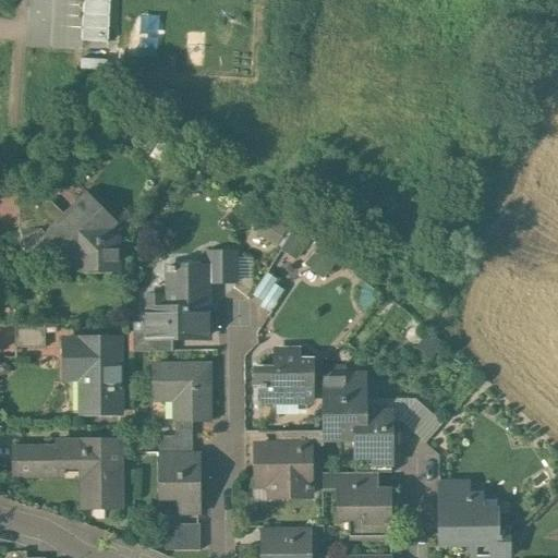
[(112,41),(113,0),(85,0),(84,40),(112,41)]
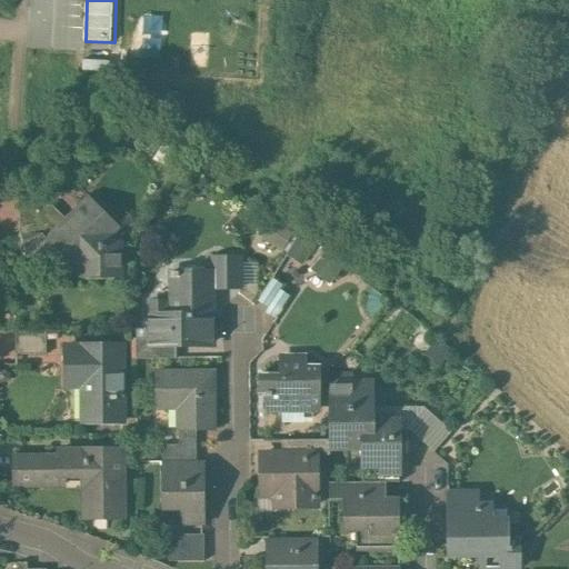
[(118,229),(89,199),(67,221),(53,235),(53,236),(55,237),(62,229),(68,235),(68,251),(79,262),(79,276),(121,275),(121,245),(112,236),(118,229)]
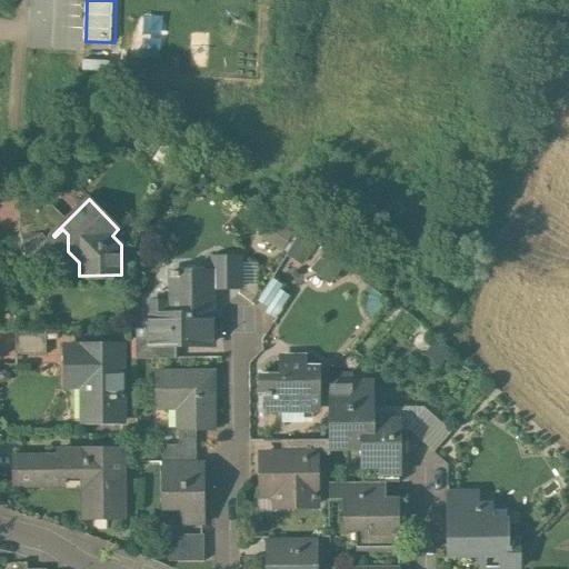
[(51,207),(19,208),(20,237),(22,237),(53,236),(53,235),(52,235),(67,221),(51,207)]
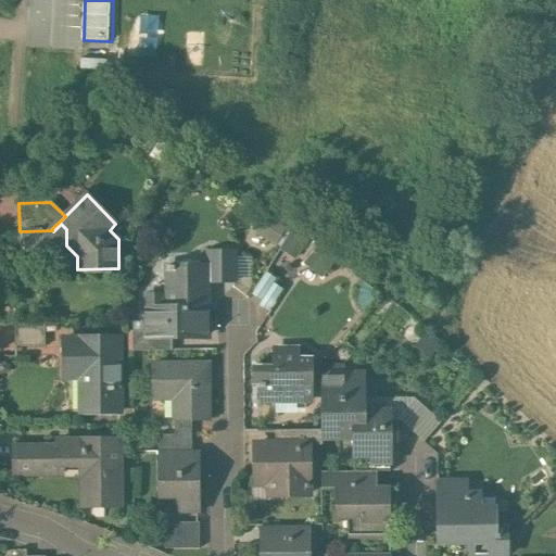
[(269,217),(260,234),(279,243),(288,228),(269,217)]
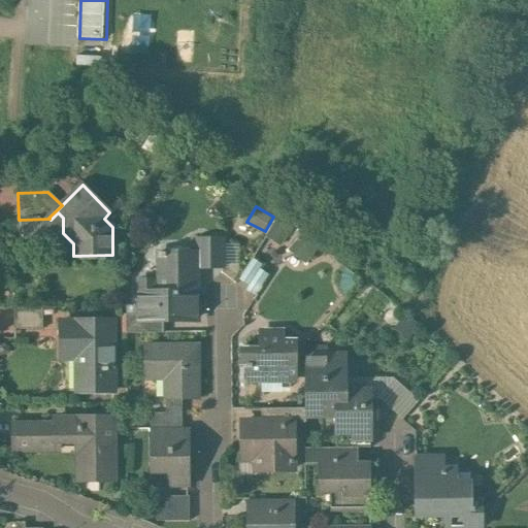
[(50,219),(21,220),(21,227),(18,229),(22,239),(57,237),(62,233),(63,233),(63,218),(58,212),(51,220),(50,219)]
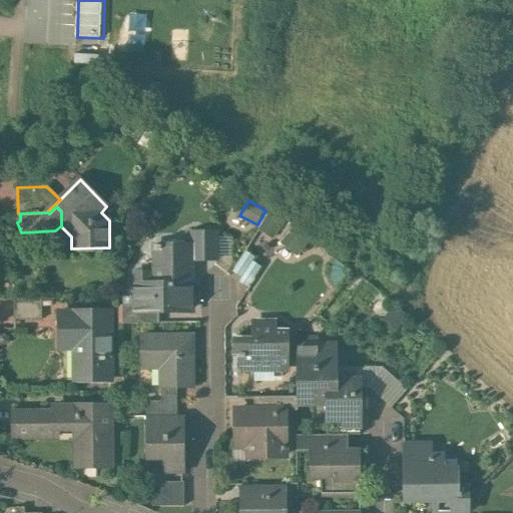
[(272,211),(260,228),(276,239),(288,222),(272,211)]
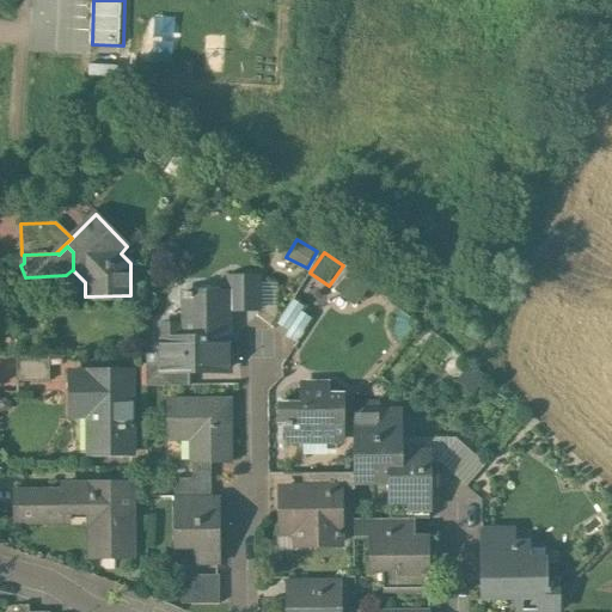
[(337,292),(360,304),(369,286),(347,273),(337,292)]
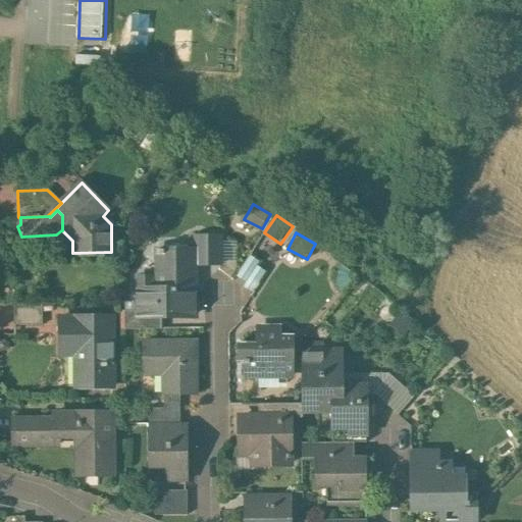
[(220,238),(195,238),(195,253),(196,253),(196,266),(221,266),(220,238)]
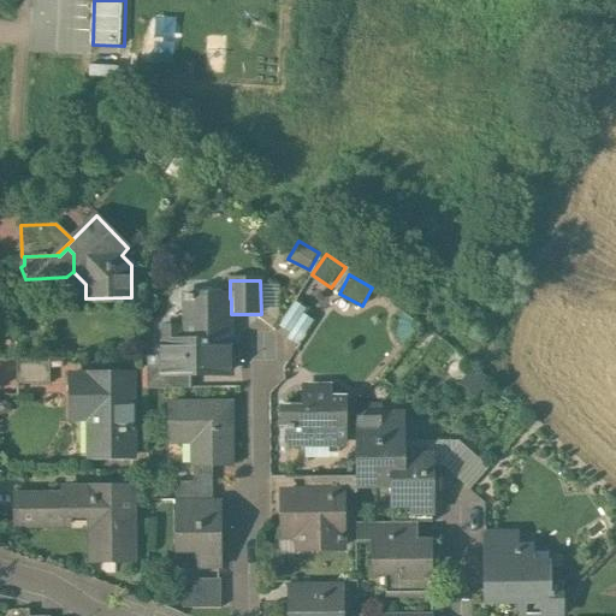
[(179,335),(175,329),(161,329),(161,367),(185,367),(185,375),(191,375),(226,375),(231,369),(231,314),(231,298),(230,298),(194,298),(194,296),(184,296),(185,351),(181,353),(179,335)]
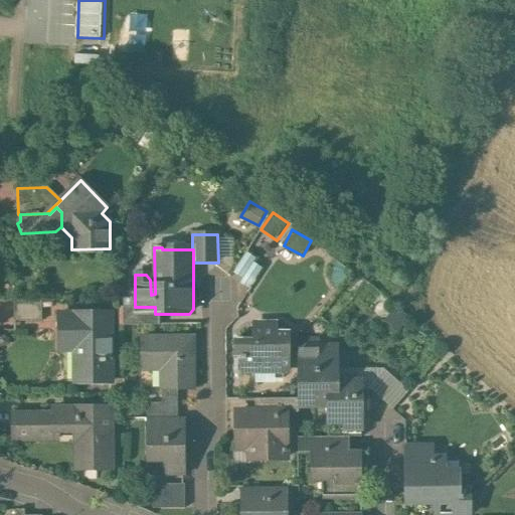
[(248,252),(234,275),(252,286),(266,264),(248,252)]
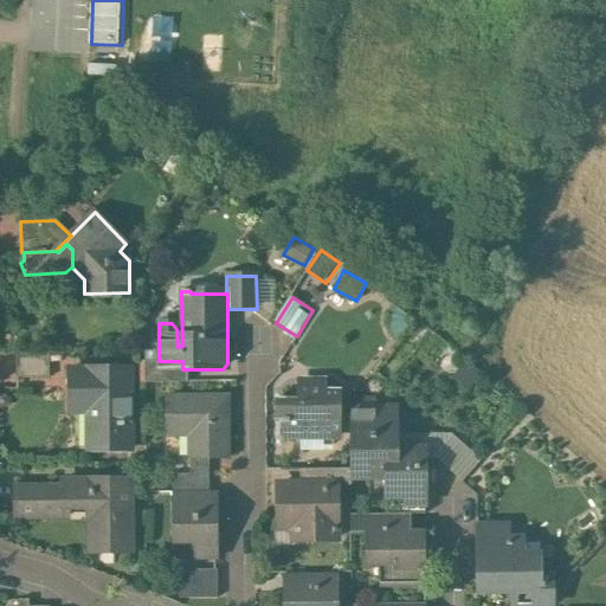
[(49,355),(17,355),(17,380),(49,380),(49,355)]
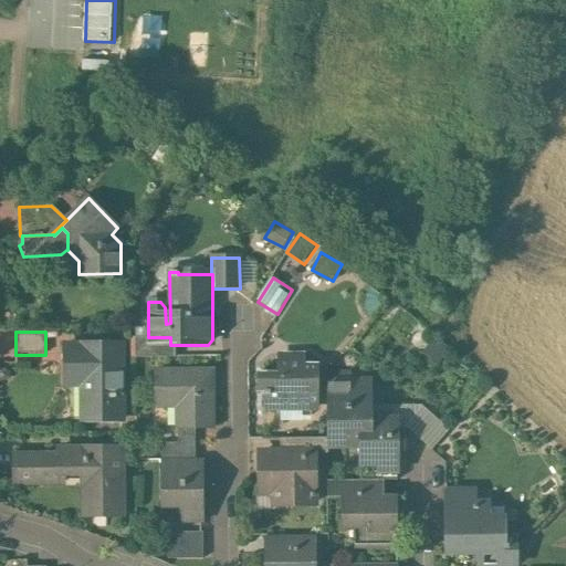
[(148,337),(135,337),(135,358),(176,358),(176,345),(170,345),(170,337),(148,337)]
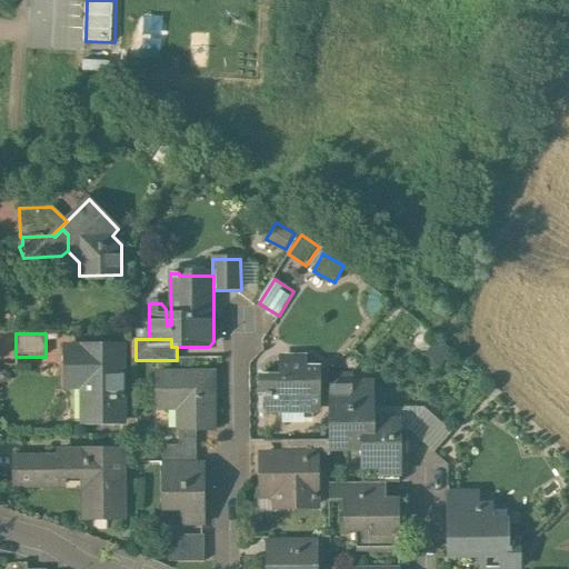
[(121,348),(69,348),(70,383),(88,382),(88,423),(122,423),(121,348)]
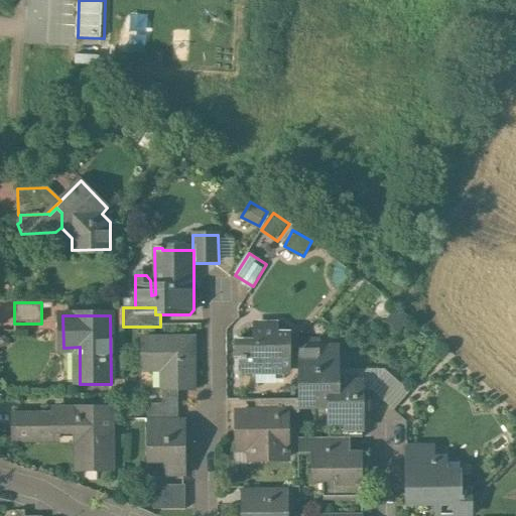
[(278,334),(278,325),(265,325),(265,331),(253,331),(253,341),(235,341),(235,359),(241,359),(242,376),(256,375),(256,372),(284,371),(283,355),(290,355),(289,334),(278,334)]
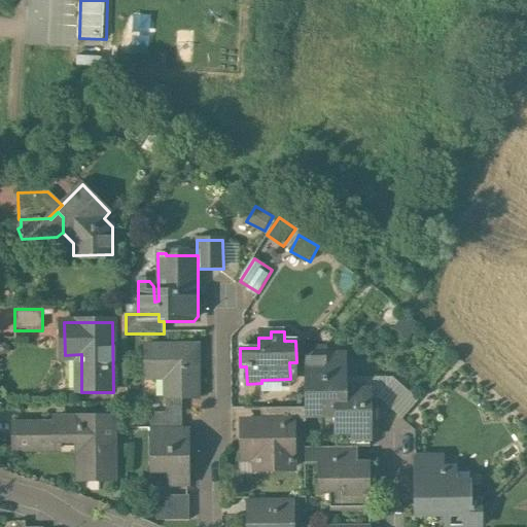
[(198,346),(144,346),(144,379),(165,379),(165,399),(182,399),(199,399),(198,346)]
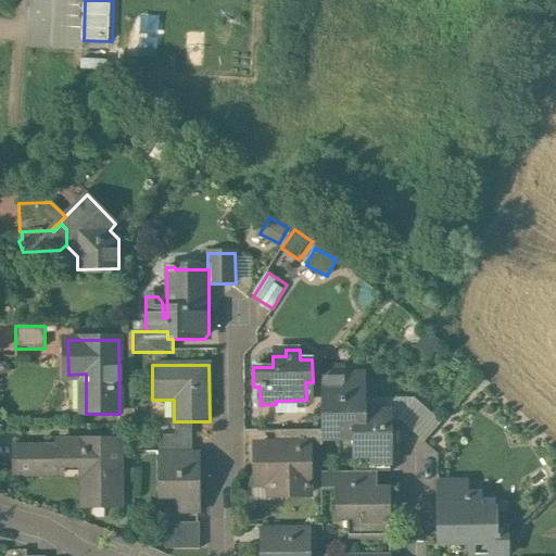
[(364,393),(345,393),(345,376),(321,376),(321,440),(354,440),(354,472),(377,471),(390,471),(389,413),(364,413),(364,393)]
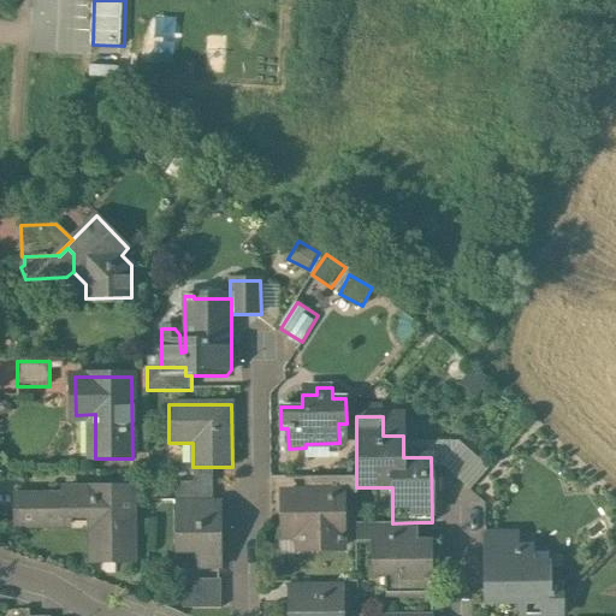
[(442,460),(472,487),(490,467),(460,439),(442,460)]
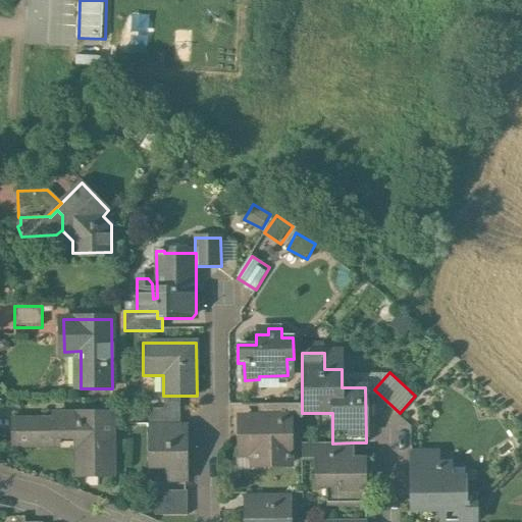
[(180,396),(163,396),(163,409),(149,409),(149,424),(180,424),(180,396)]
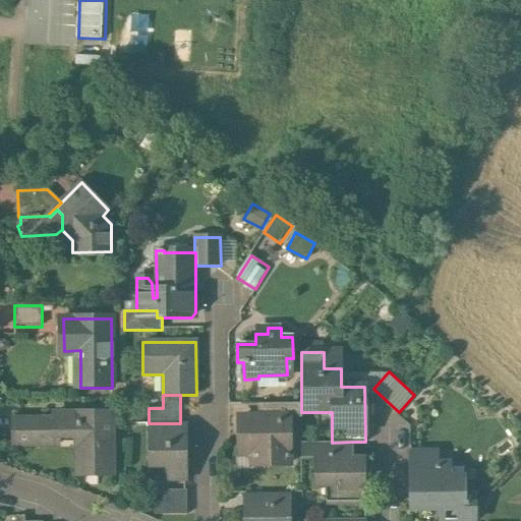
[(301,404),(257,404),(257,418),(289,418),(289,419),(301,418),(301,412),(301,404)]
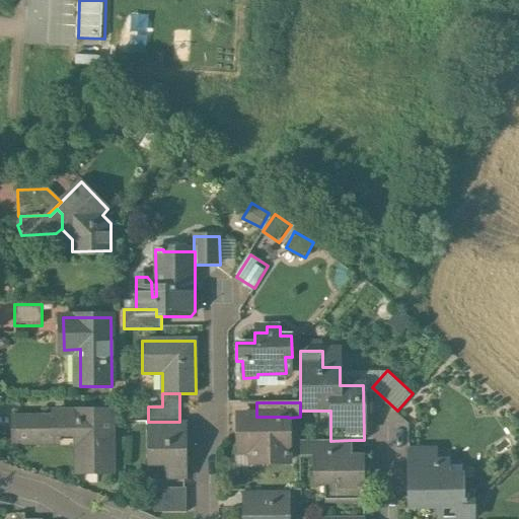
[(113,412),(54,413),(54,416),(40,416),(40,432),(54,432),(54,439),(76,439),(76,473),(113,473),(113,412)]
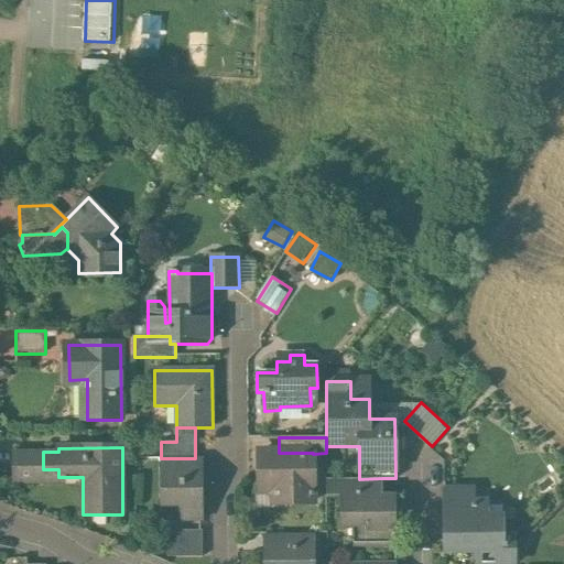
[(43,452),(15,452),(15,485),(43,485),(43,469),(43,452)]
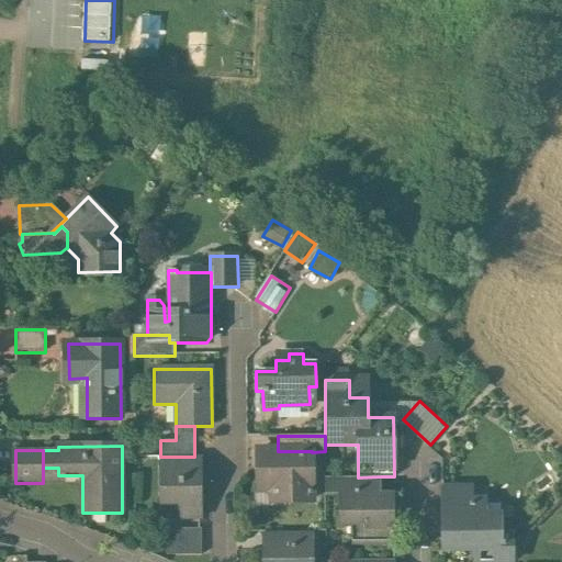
[(278,451),(258,451),(259,491),(272,491),(272,495),(288,495),(288,502),(313,502),(312,452),(312,451),(278,451)]
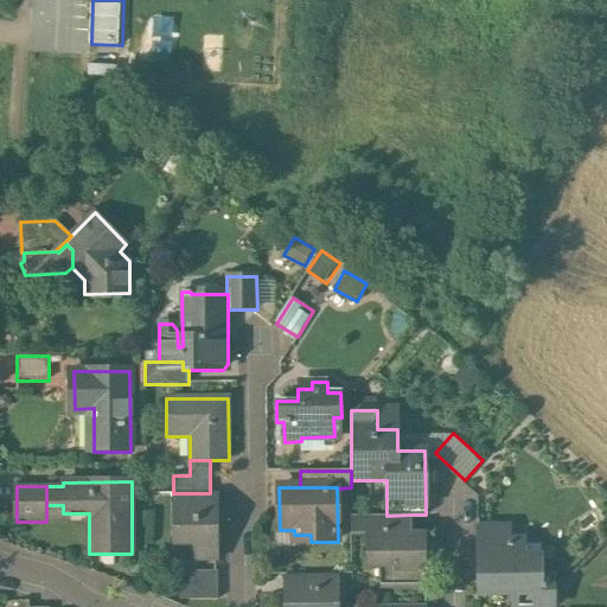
[(210,493),(173,493),(174,538),(195,538),(195,547),(217,547),(216,493),(210,493)]
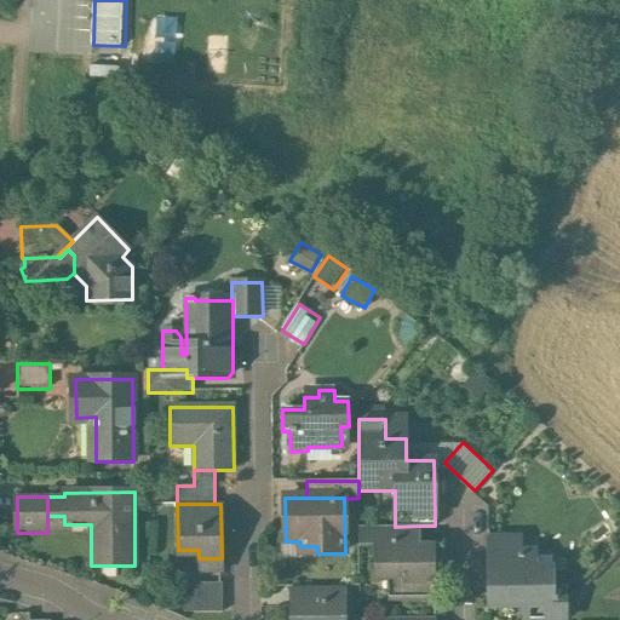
[(395,527),(359,527),(359,546),(373,546),(373,580),(377,580),(377,574),(400,574),(401,601),(436,601),(435,543),(422,543),(420,526),(395,527)]
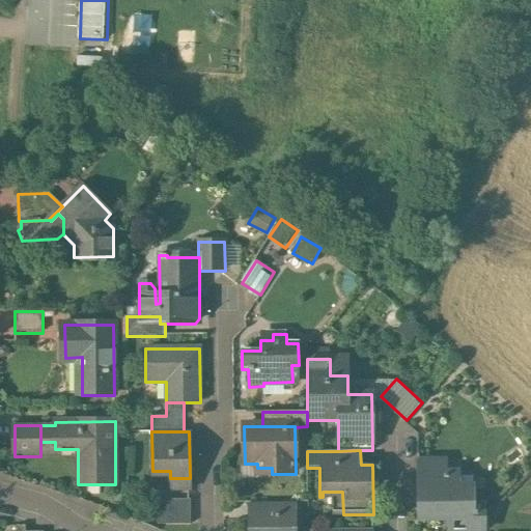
[(446,460),(418,462),(418,474),(446,474),(446,460)]
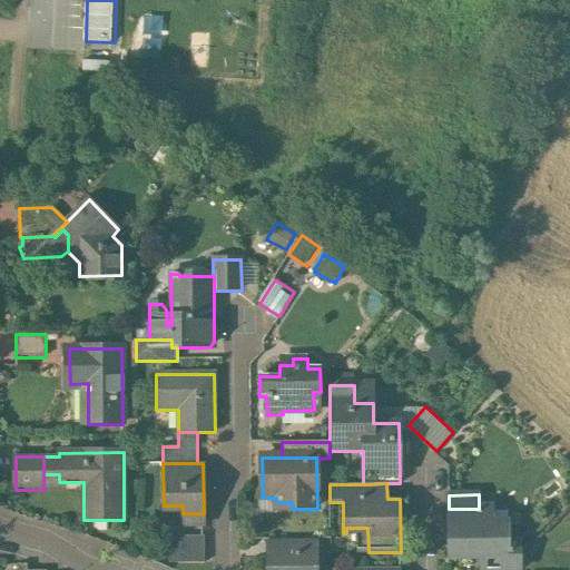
[(479,509),(449,509),(450,554),(495,554),(495,558),(497,561),(499,563),(501,564),(504,566),(508,567),(512,566),(516,564),(519,560),(520,557),(521,556),(521,553),(520,550),(519,547),(518,544),(516,542),(512,541),(508,540),(508,524),(492,524),(492,509),(479,509)]
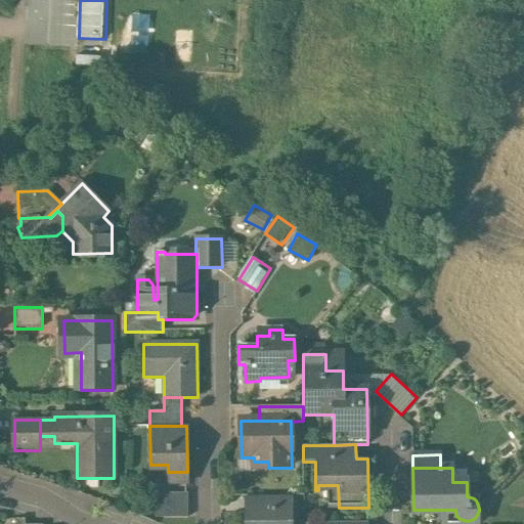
[(187,493),(156,493),(156,518),(187,518),(187,493)]
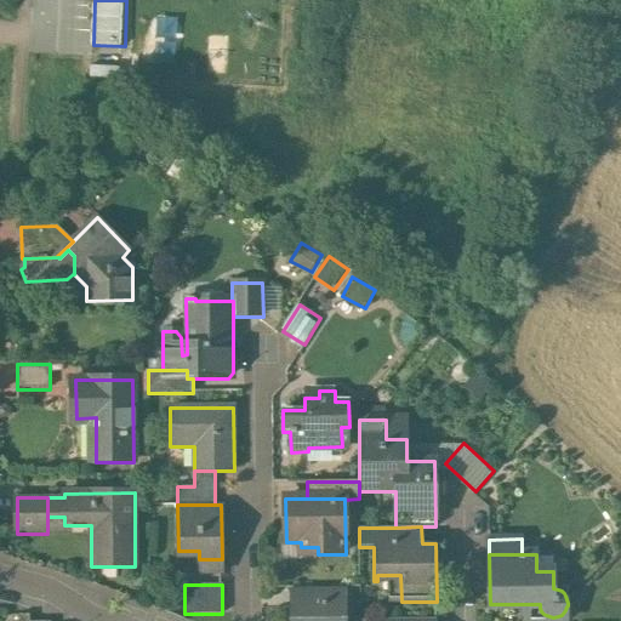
[(345,620),(345,592),(291,592),(291,620),(345,620)]
